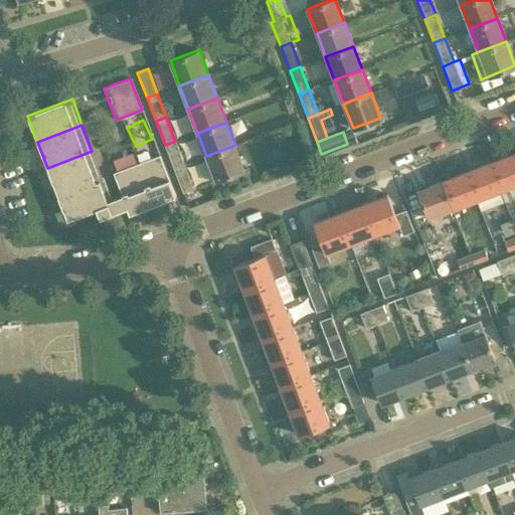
[(175,141),(165,145),(174,169),(184,165),(175,141)]
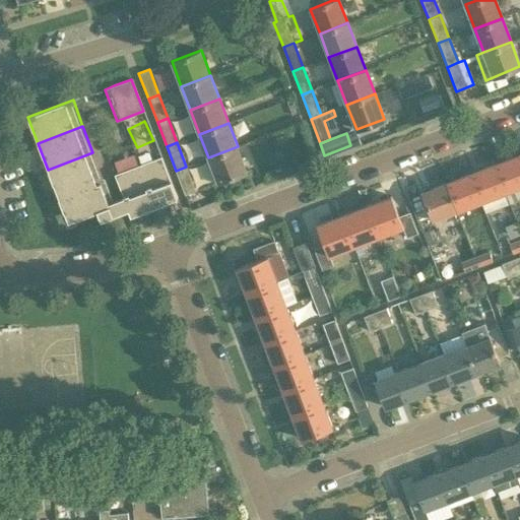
[(247,172),(238,146),(208,157),(217,183),(247,172)]
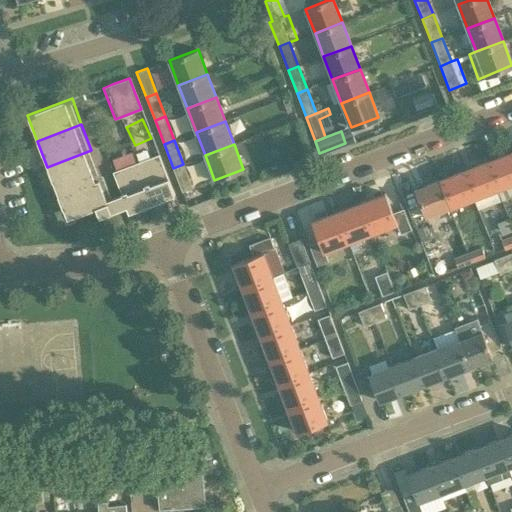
[(47,167),(56,192),(101,176),(91,150),(47,167)]
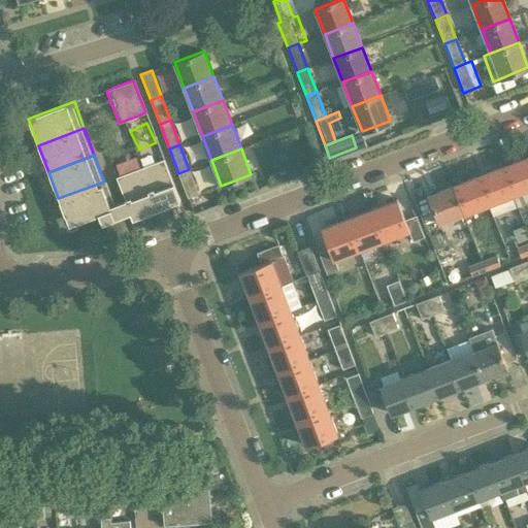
[(527,161),(527,158),(502,167),(513,194),(518,206),(527,202),(527,161)]
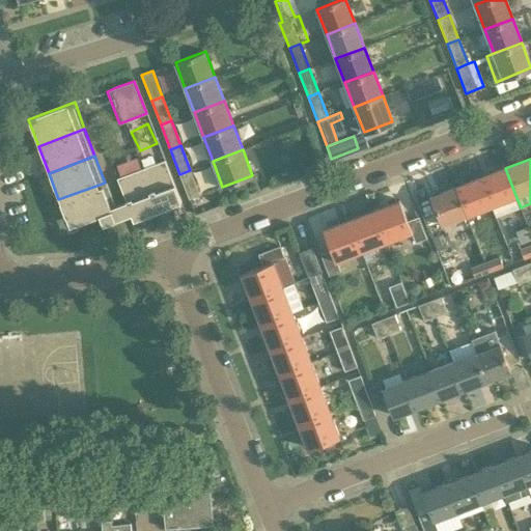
[(141,170),(157,212),(182,202),(165,161),(141,170)]
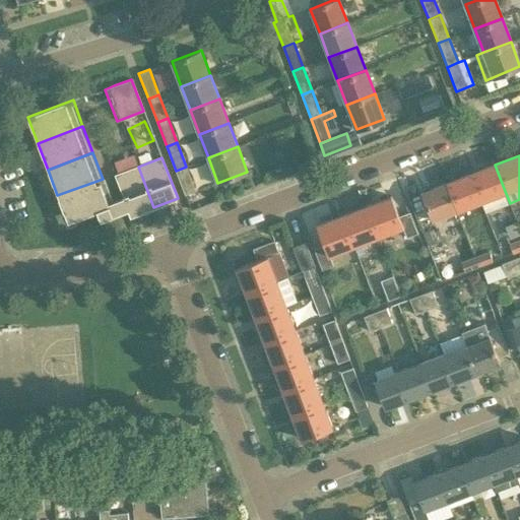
[(495,165),(470,174),(480,200),(505,191),(495,165)]
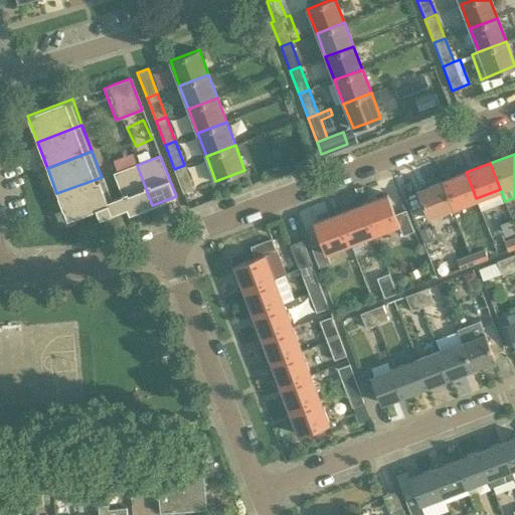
[(114,174),(123,198),(127,207),(129,214),(152,205),(137,165),(114,174)]
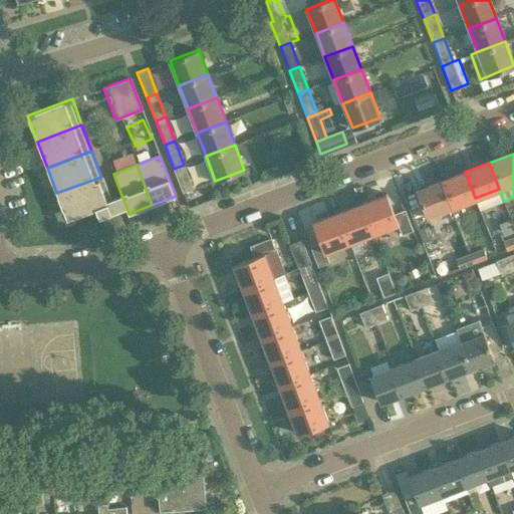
[(194,188),(184,165),(174,169),(183,192),(194,188)]
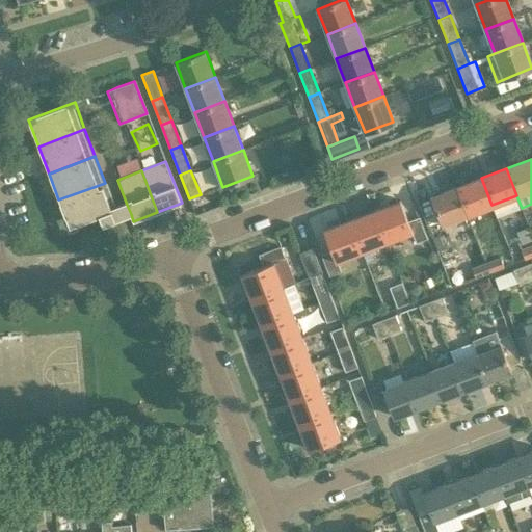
[(481,178),(457,187),(468,214),(491,205),(481,178)]
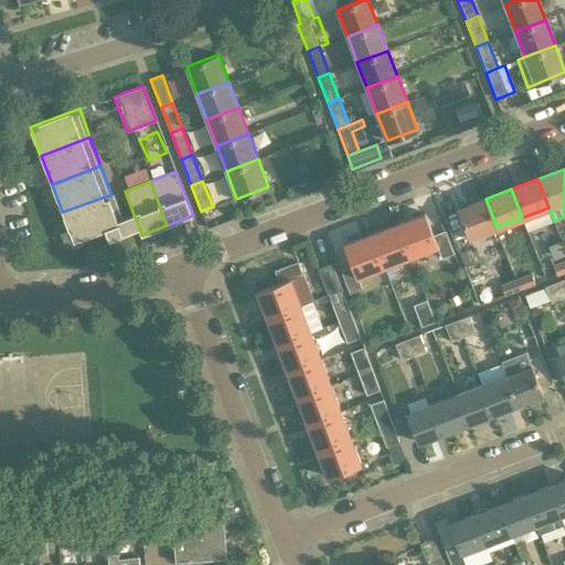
[(73,241),(102,231),(123,223),(112,194),(62,212),(73,241)]
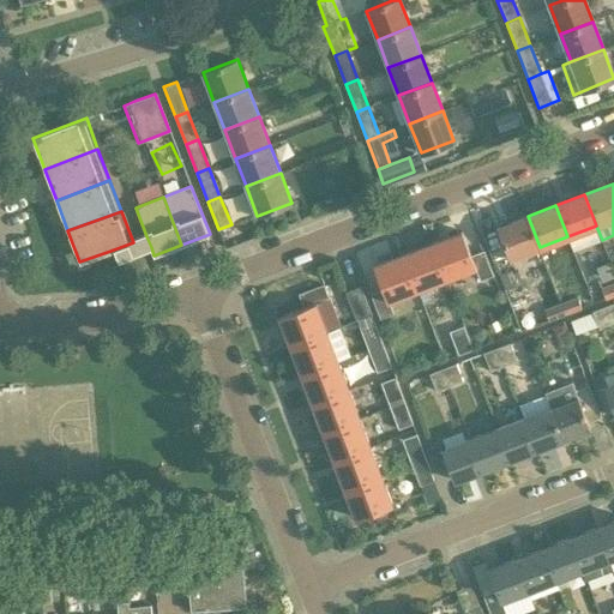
[(510,258),(540,247),(528,216),(498,227),(510,258)]
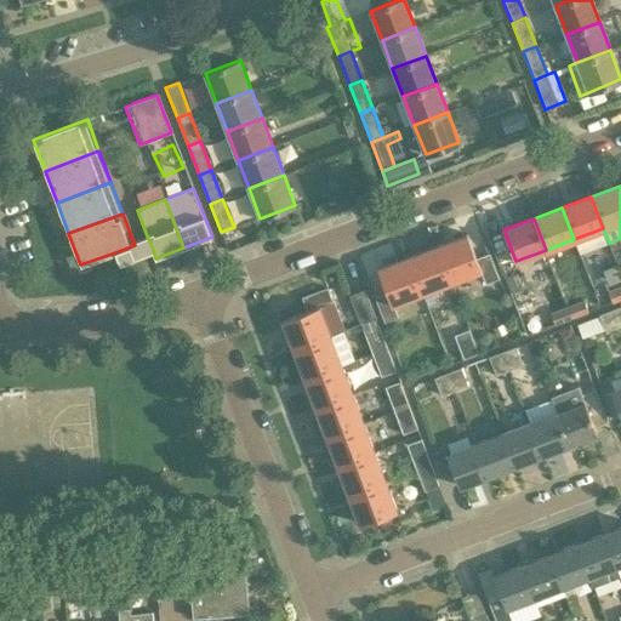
[(436,245),(450,283),(479,272),(484,284),(499,278),(489,254),(476,258),(466,234),(436,245)]
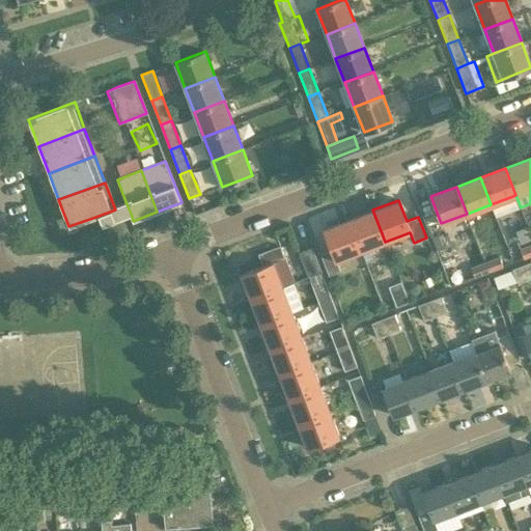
[(127,204),(115,210),(95,217),(99,225),(131,214),(127,204)]
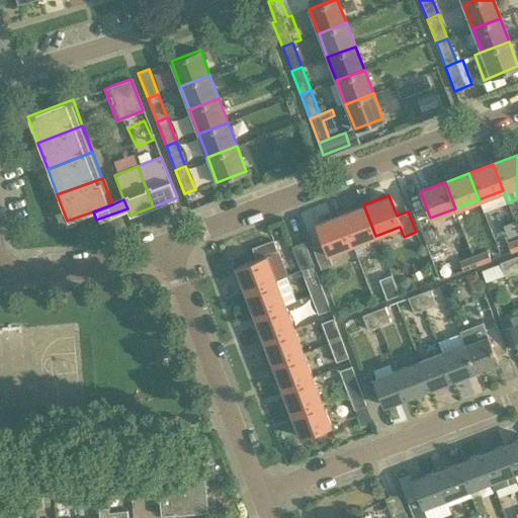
[(363,204),(340,213),(352,245),(375,236),(363,204)]
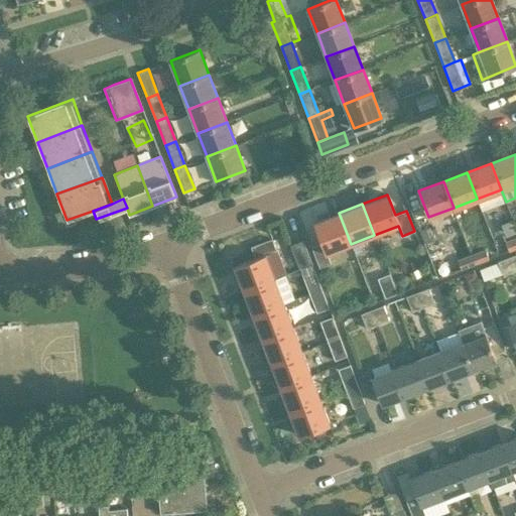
[(327,253),(351,244),(339,213),(314,223),(323,243),(311,247),(319,267),(331,263),(327,253)]
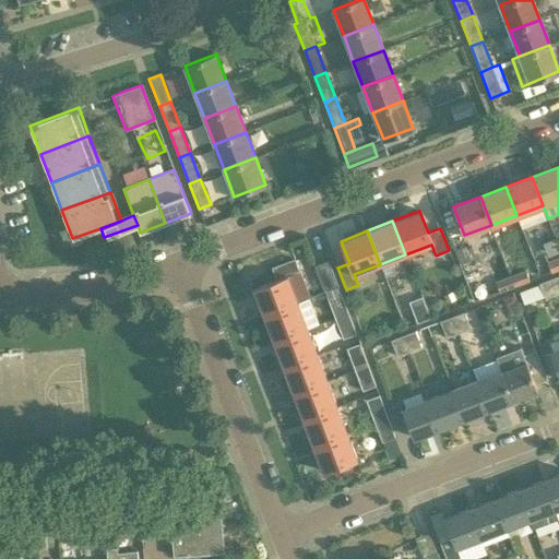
[(551,272),(558,269),(558,257),(547,262),(551,272)]
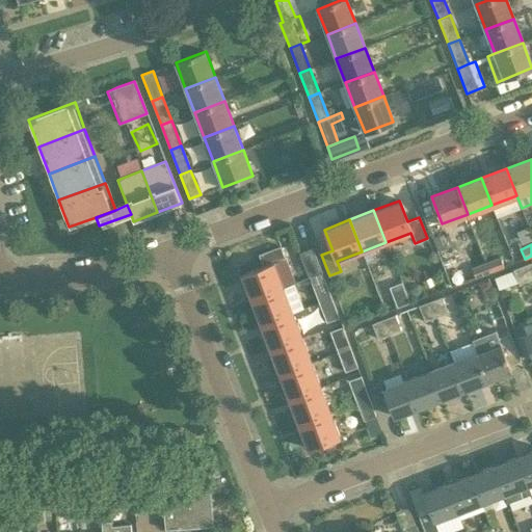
[(251,299),(283,288),(273,263),(285,259),(281,247),(259,256),(263,266),(242,274),(251,299)]
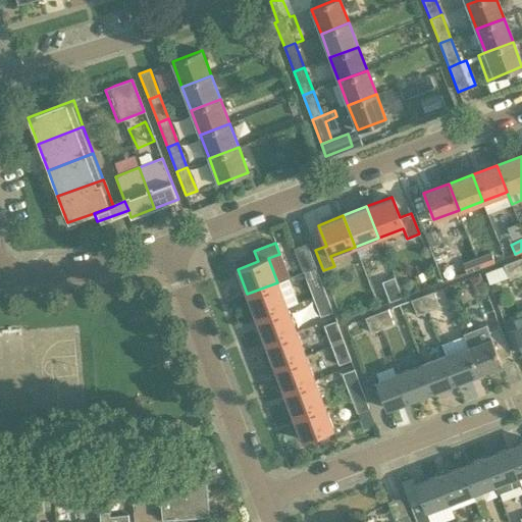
[(303,271),(316,267),(306,243),(294,248),(303,271)]
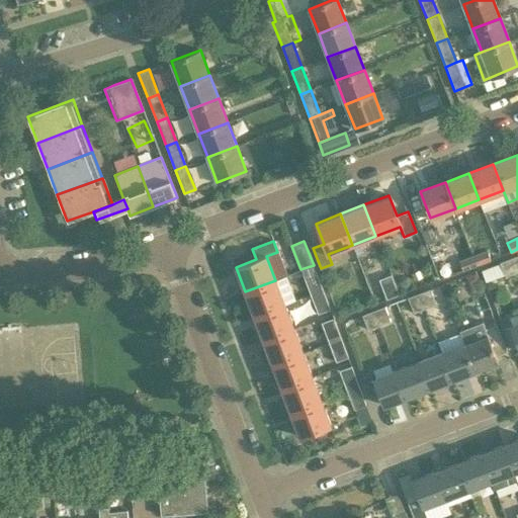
[(487,250),(473,255),(477,265),(491,260),(487,250)]
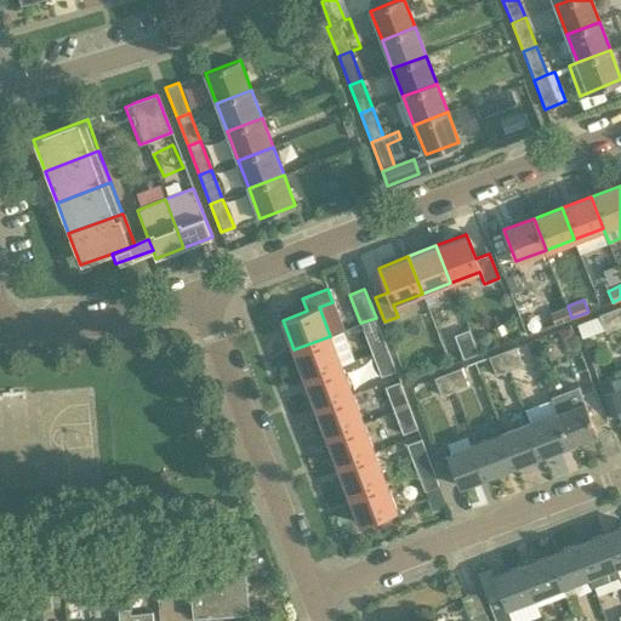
[(554,324),(571,318),(568,306),(551,313),(554,324)]
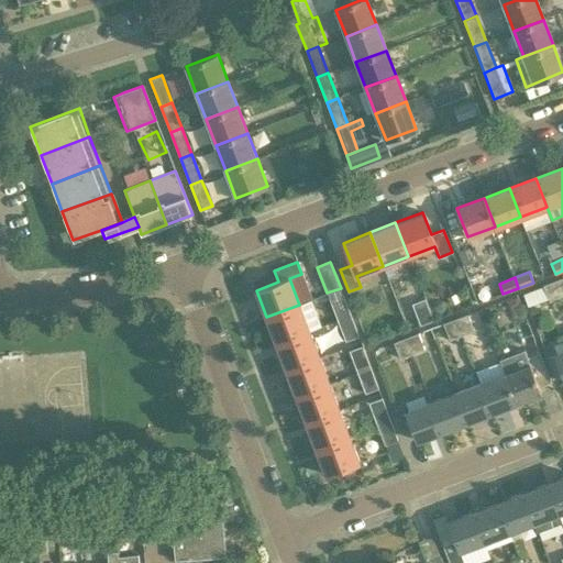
[(550,301),(561,297),(554,280),(543,285),(550,301)]
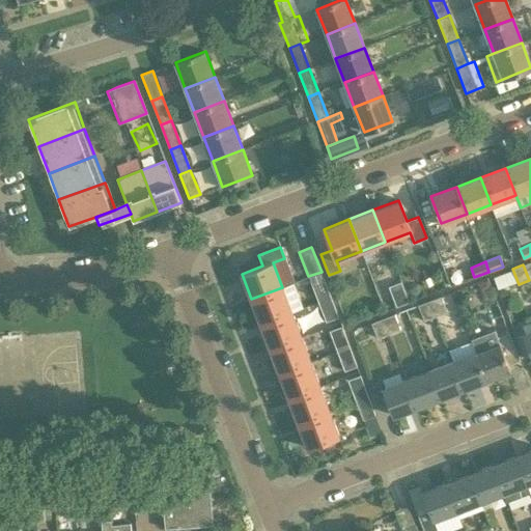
[(310,281),(318,302),(331,297),(323,277),(310,281)]
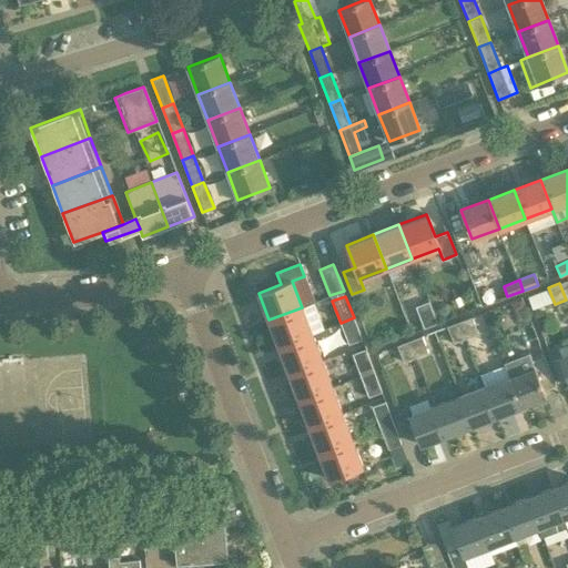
[(424,327),(437,323),(429,301),(415,306),(424,327)]
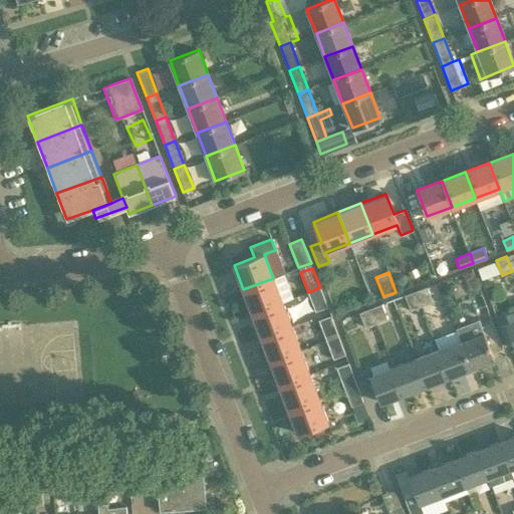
[(243,289),(252,313),(282,302),(273,278),(243,289)]
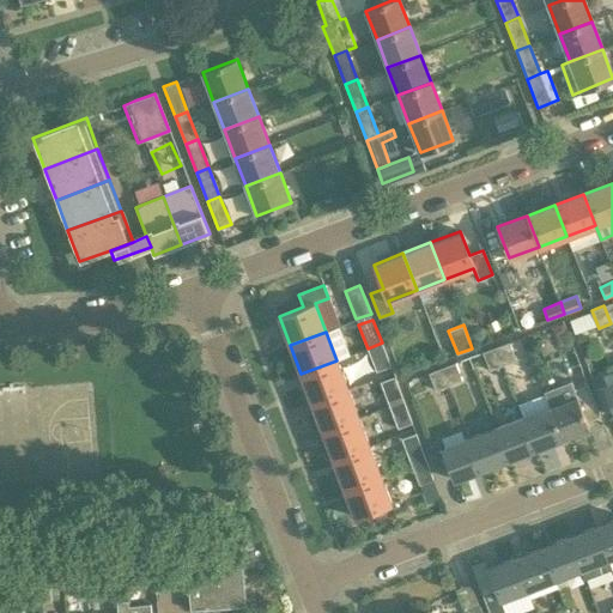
[(382,343),(368,349),(376,371),(390,365),(382,343)]
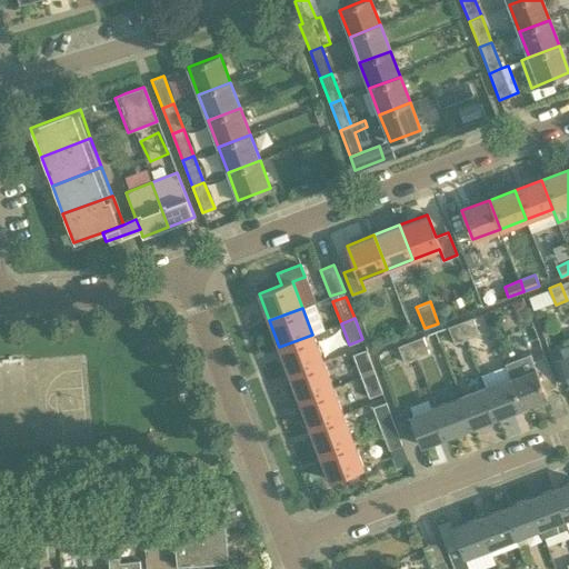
[(459,322),(466,338),(477,335),(471,318),(459,322)]
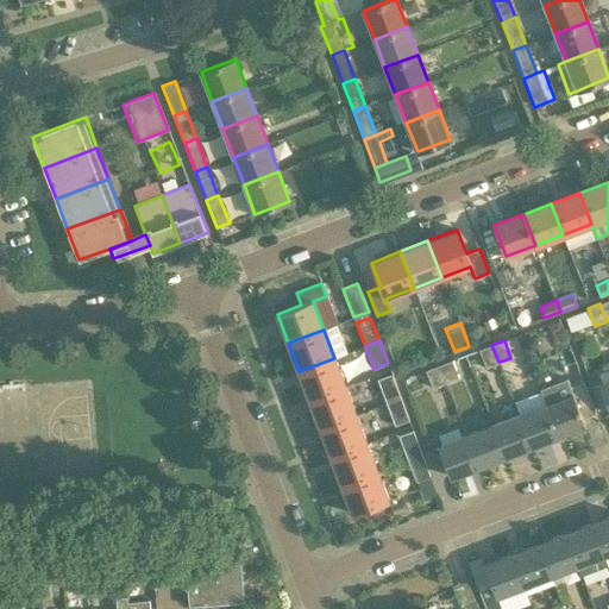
[(485,366),(498,362),(491,345),(479,349),(485,366)]
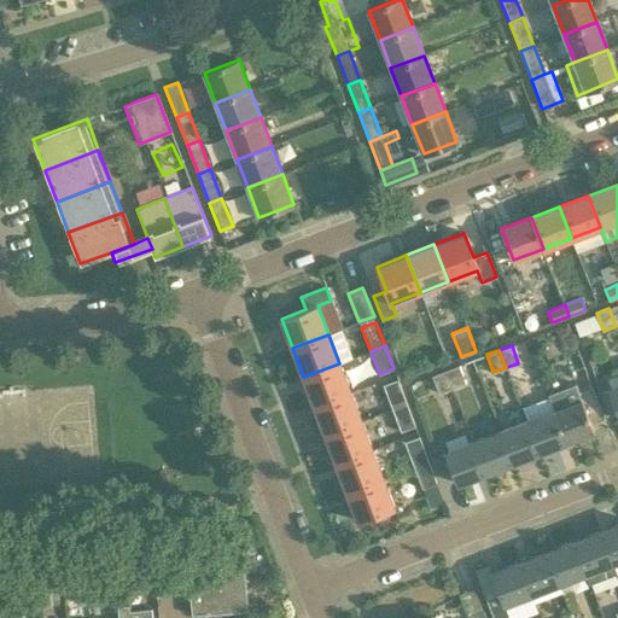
[(303,377),(314,406),(350,392),(339,363),(303,377)]
